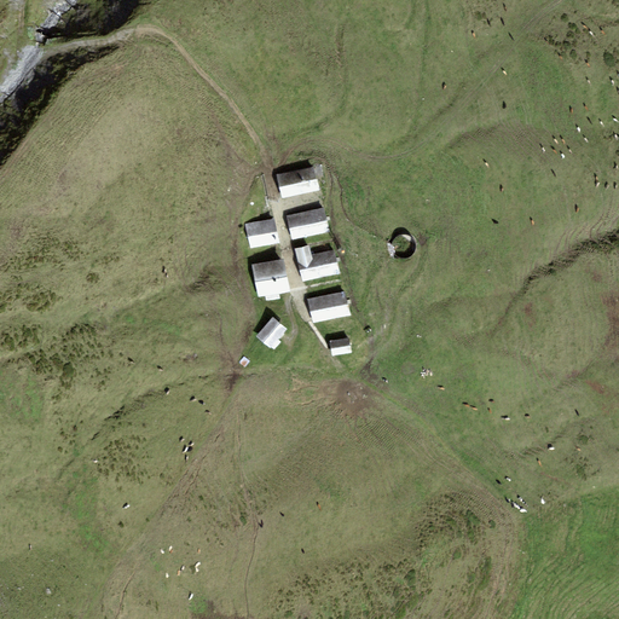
[(313,167),(277,174),(282,198),(318,190),(313,167)]
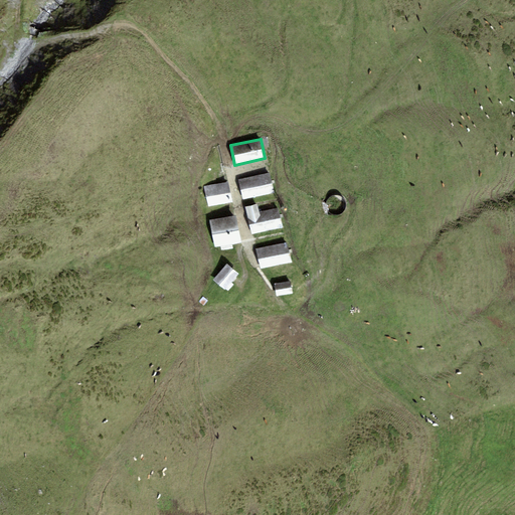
[(270,172),(238,179),(242,200),(275,193),(270,172)]
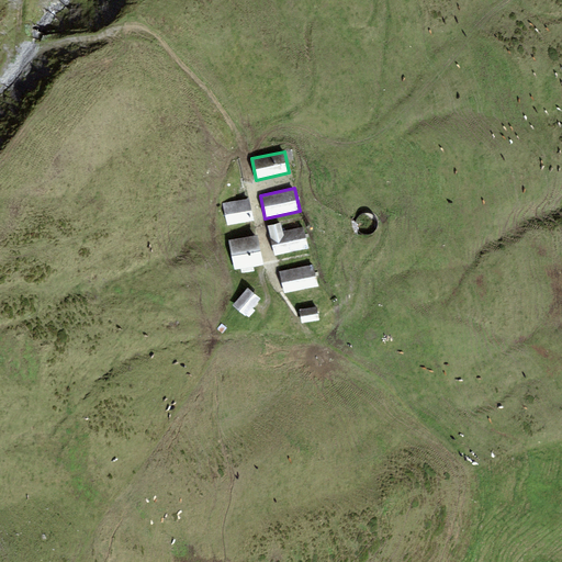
[(248,198),(222,203),(227,226),(254,221),(248,198)]
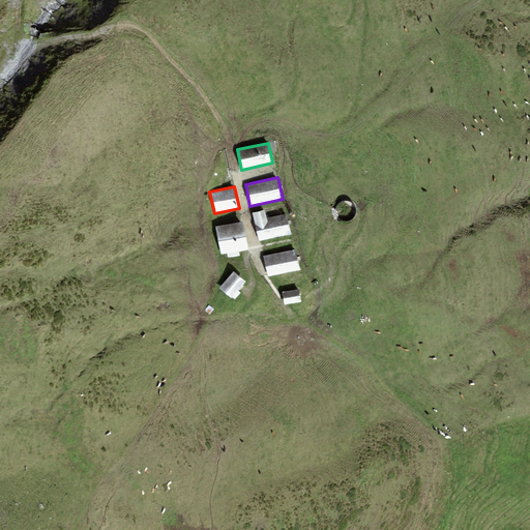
[(265,210),(253,213),(259,241),(291,234),(286,213),(267,217),(265,210)]
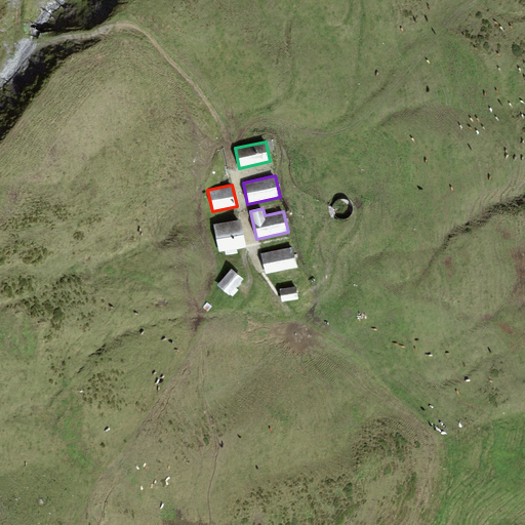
[(241,219),(213,225),(218,252),(246,247),(241,219)]
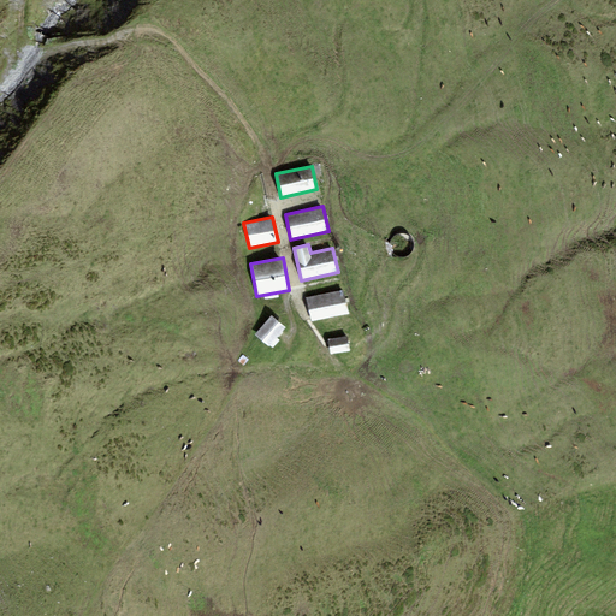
[(343,290),(306,297),(311,321),(349,314),(343,290)]
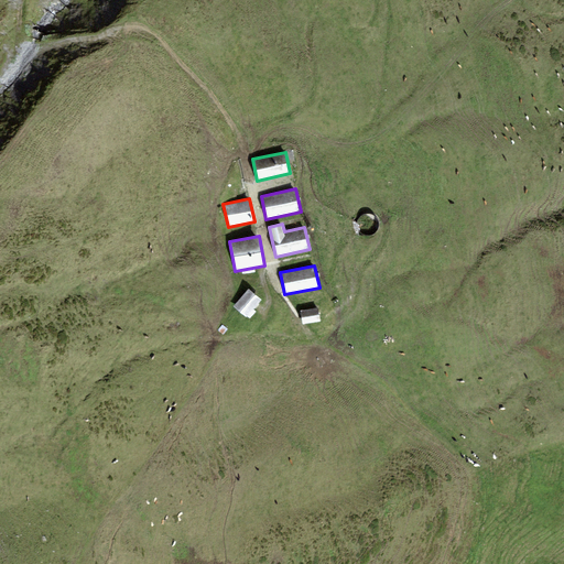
[(256,294),(248,289),(234,306),(246,317),(247,316),(250,320),(257,312),(253,310),(261,300),(256,294)]
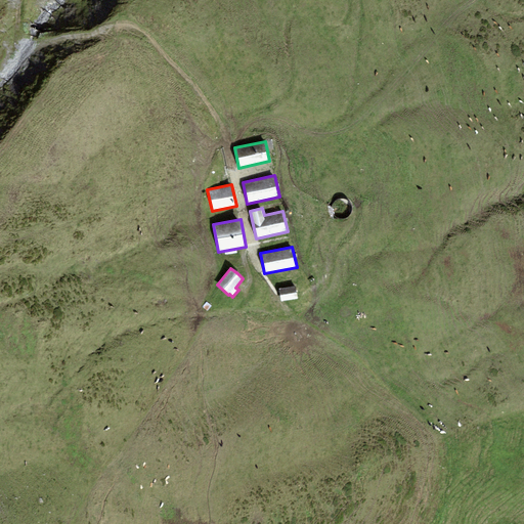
[(295,286),(278,289),(281,301),(298,298),(295,286)]
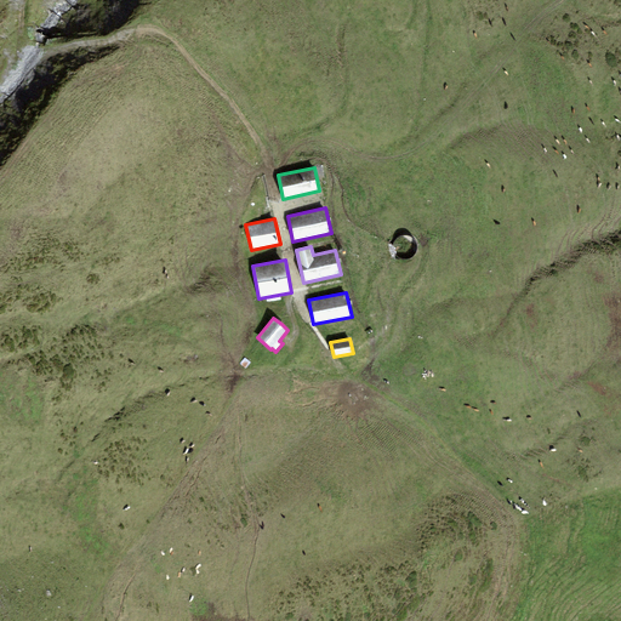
All buildings are outlined.
